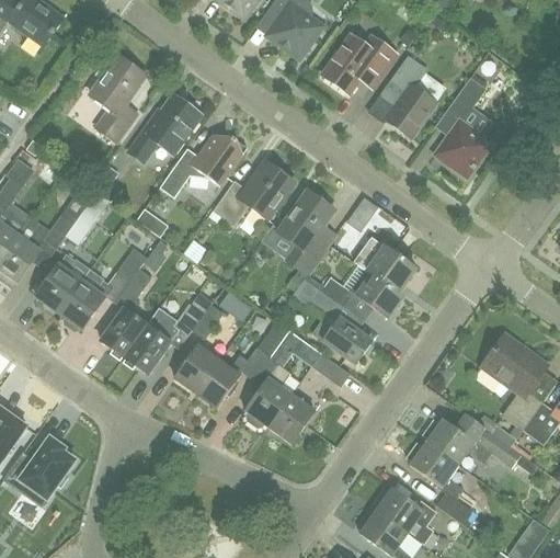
[(0,32),(8,21),(43,46),(64,16),(40,0),(21,0),(0,0),(0,32)]
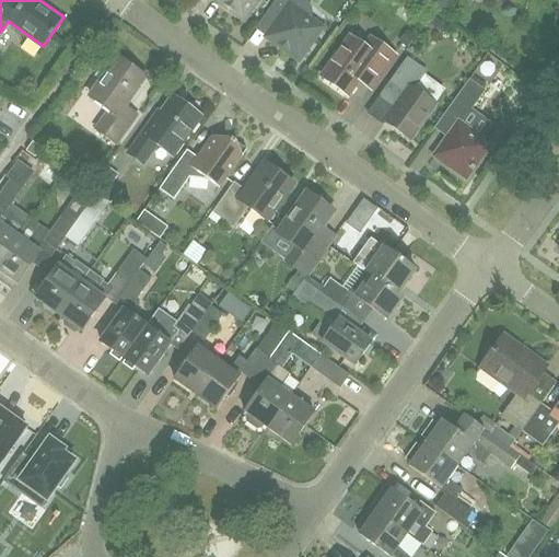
[(217,0),(243,20),(256,0),(217,0)]
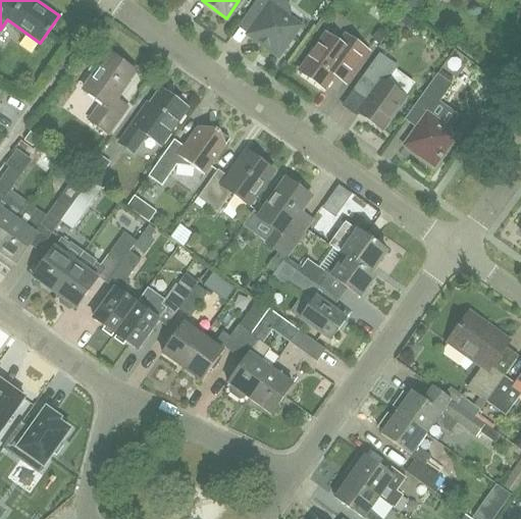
[(254,0),(245,14),(256,22),(248,34),(277,54),(301,21),(289,12),(290,7),(285,0),(254,0)]
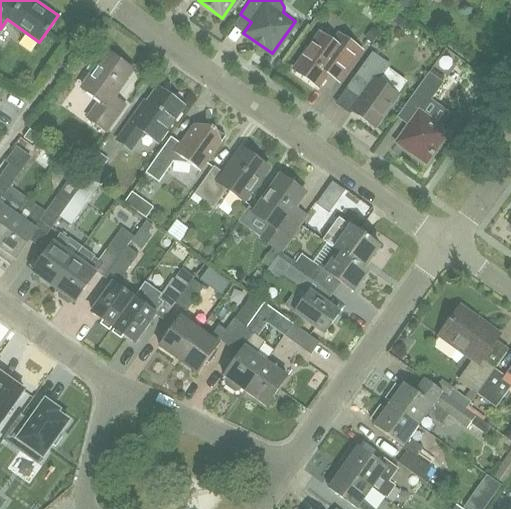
[(338,79),(344,71),(360,49),(338,33),(332,41),(319,32),(293,68),(317,85),(327,71),(338,79)]
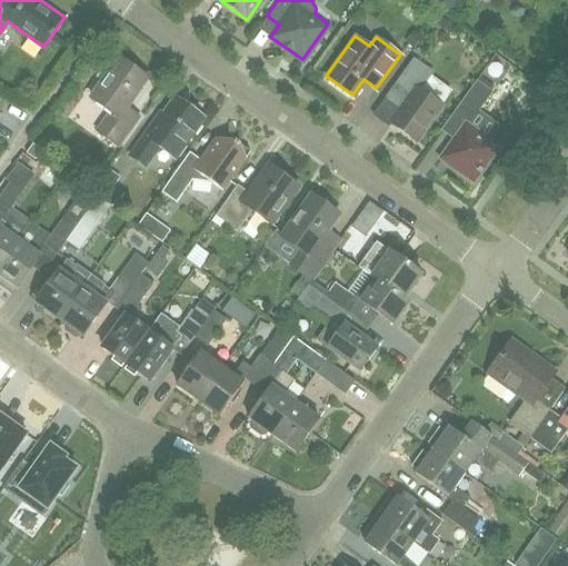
[(400,107),(390,121),(416,140),(441,103),(417,87),(430,68),(412,56),(384,98),(396,107),(397,105),(400,107)]
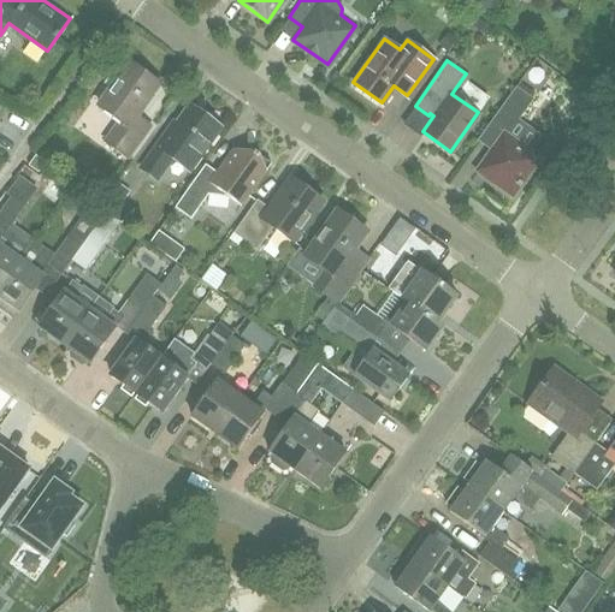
[(159,82),(153,77),(131,61),(100,105),(120,119),(105,140),(128,156),(151,123),(137,112),(159,82)]
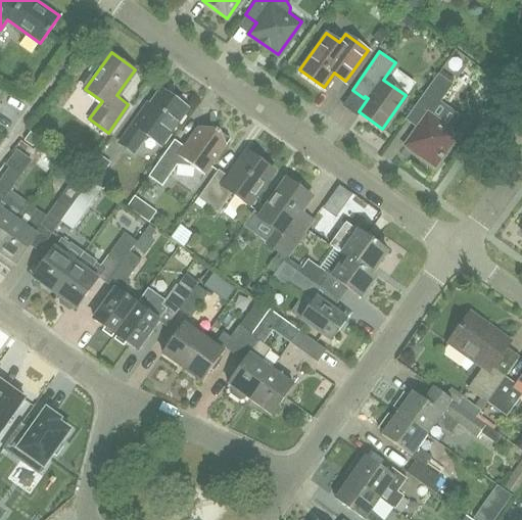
[(453,83),(438,73),(419,98),(433,109),(453,83)]
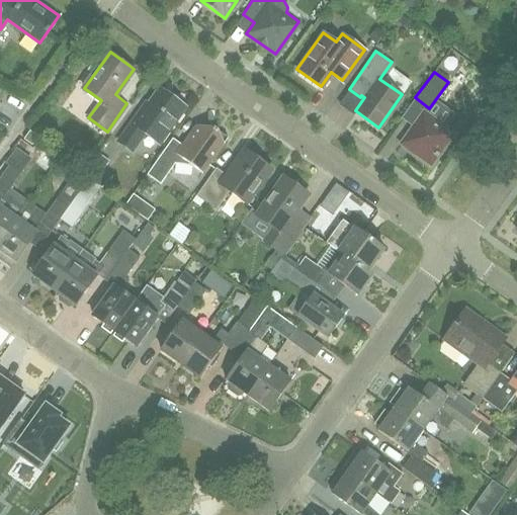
[(118,140),(128,147),(132,149),(144,133),(158,142),(183,106),(158,88),(143,109),(141,108),(127,126),(118,140)]
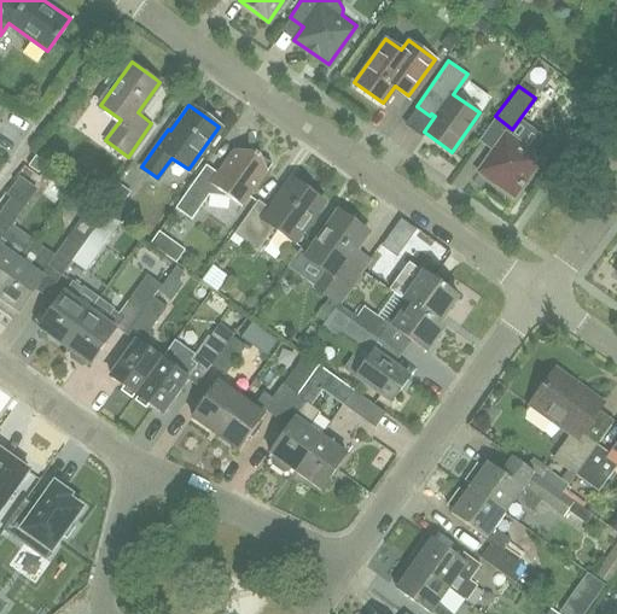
[(529,147),(510,134),(505,130),(477,170),(513,197),(542,157),(541,157),(552,141),(540,133),(529,147)]
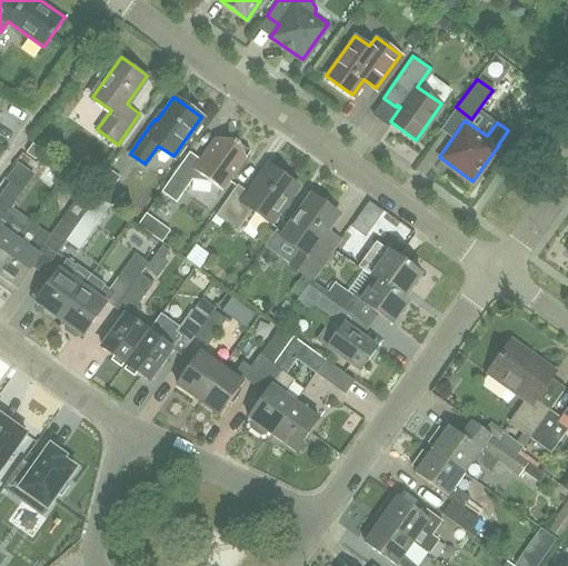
[(189,150),(160,190),(175,201),(190,179),(212,182),(221,189),(249,150),(236,140),(212,139),(199,158),(189,150)]
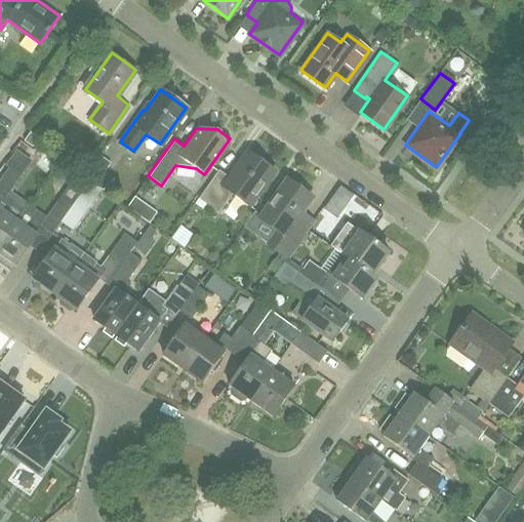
[(32,146),(38,136),(30,130),(24,139),(32,146)]
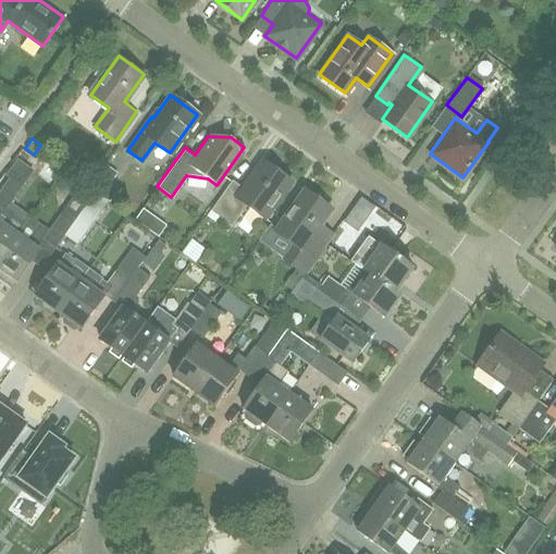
[(232,179),(209,209),(231,224),(246,205),(262,217),(289,180),(263,160),(244,187),(232,179)]
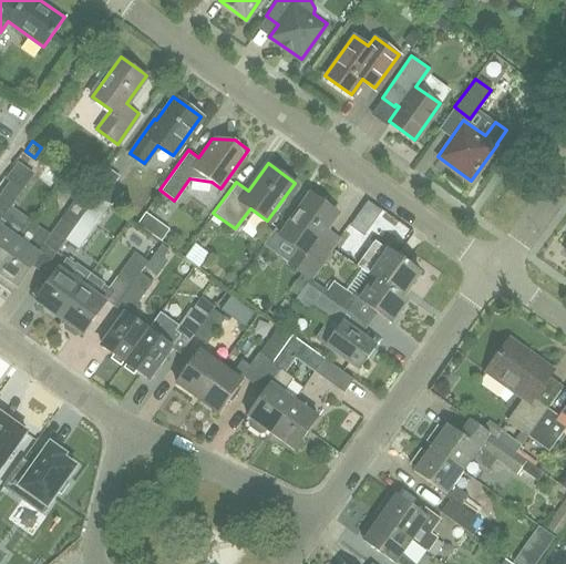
[(96,194),(110,204),(120,191),(111,185),(120,175),(107,165),(90,190),(96,194)]
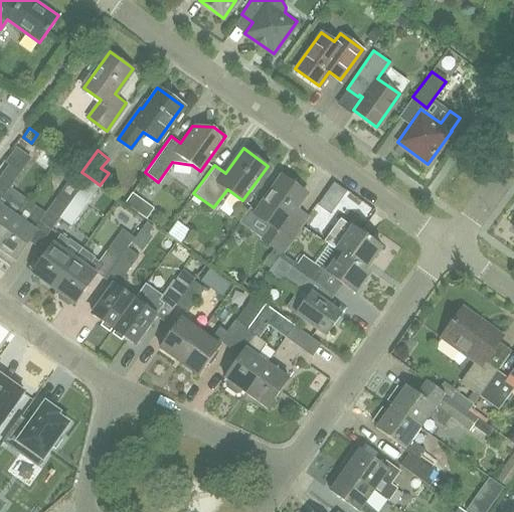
[(0,191),(4,193),(9,186),(20,171),(9,163),(0,175),(0,191)]
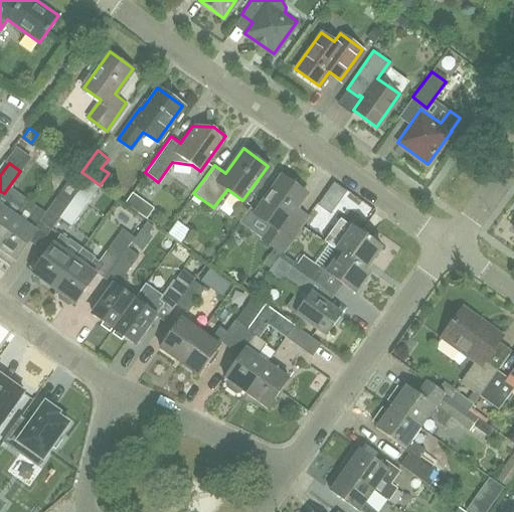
[(262,237),(281,251),(308,215),(296,206),(306,193),(282,175),(254,212),(272,224),(262,237)]
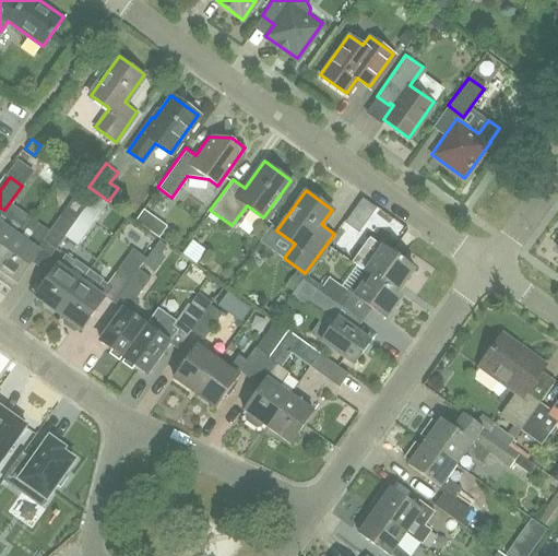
[(64,235),(66,235),(79,245),(108,201),(95,191),(78,215),(64,235)]
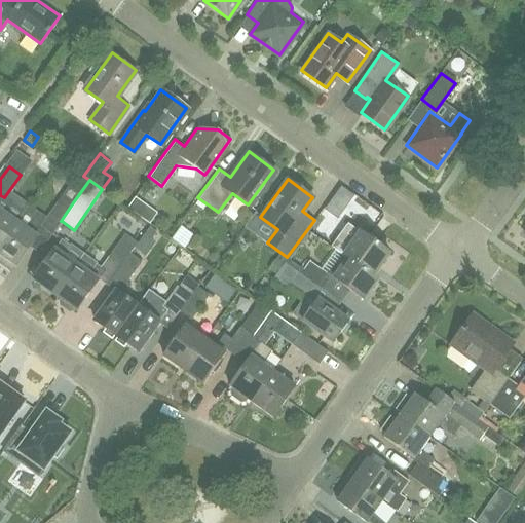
[(73,202),(61,194),(46,216),(40,223),(40,224),(52,232),(61,221),(73,202)]
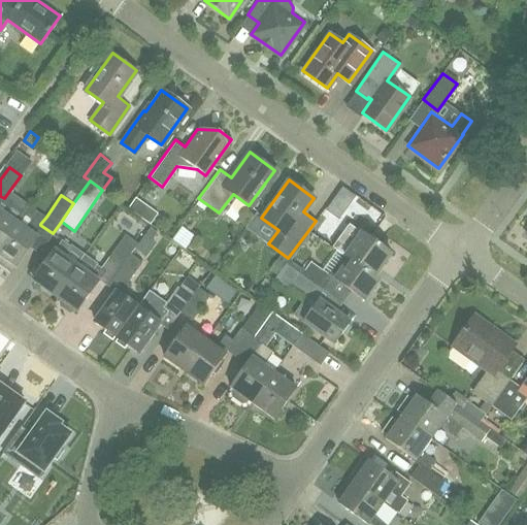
[(157,224),(163,211),(139,197),(132,209),(157,224)]
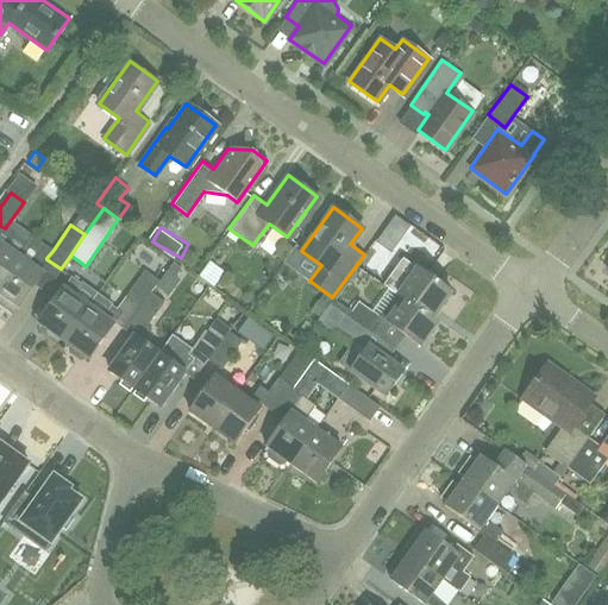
[(0,282),(26,244),(5,228),(0,234),(0,282)]
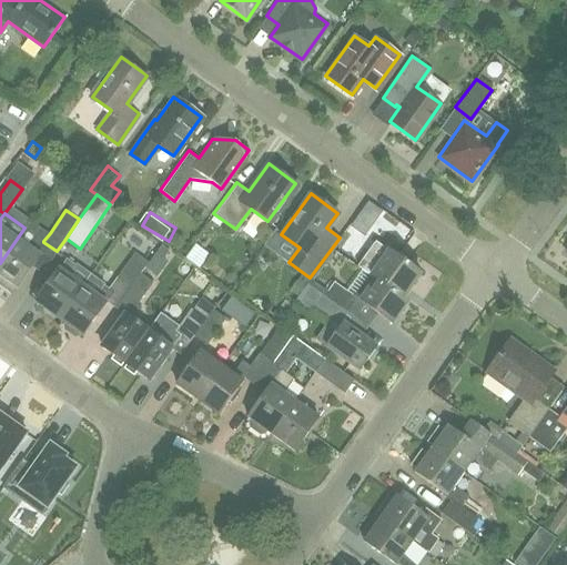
[(19,286),(33,265),(42,254),(38,251),(43,242),(43,241),(24,228),(0,263),(0,281),(14,291),(18,286),(19,286)]
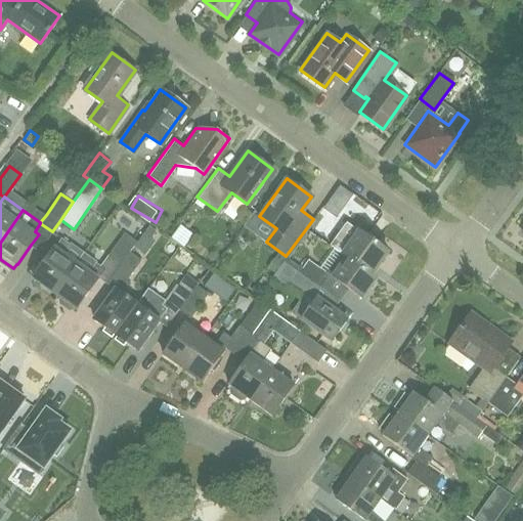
[(331,245),(346,256),(371,273),(387,251),(358,230),(347,222),(331,245)]
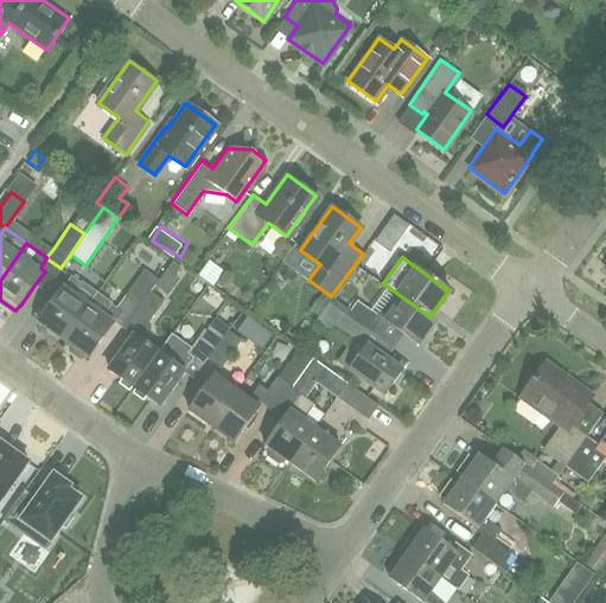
[(163,287),(177,294),(187,273),(172,265),(163,287)]
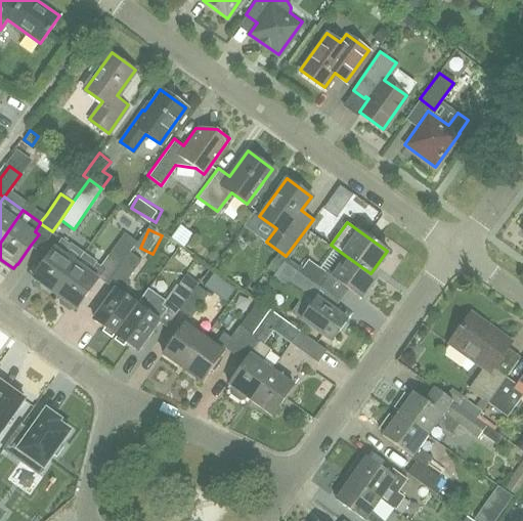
[(124,231),(100,265),(96,262),(89,272),(76,262),(54,292),(60,296),(58,298),(59,303),(69,309),(73,308),(75,306),(77,307),(98,277),(106,284),(130,251),(137,241),(124,231)]
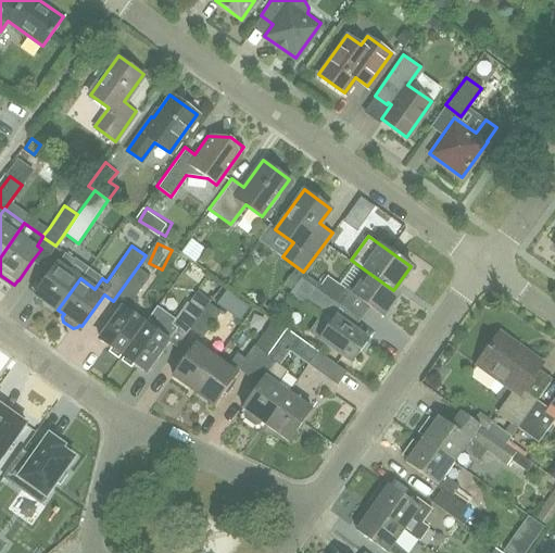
[(58,310),(80,278),(66,268),(74,258),(65,251),(36,293),(58,310)]
